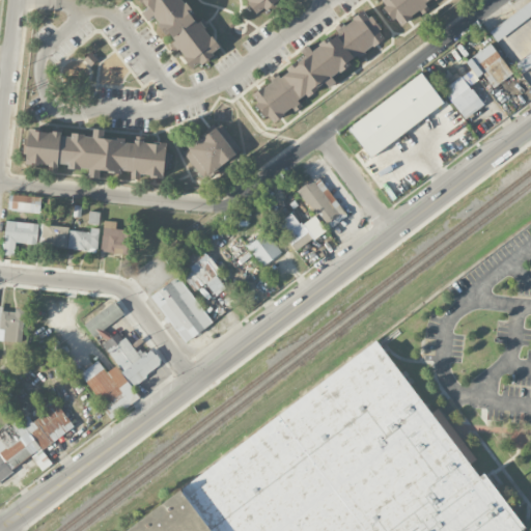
[(140,0),(147,9),(193,70),(220,49),(183,0),(140,0)]
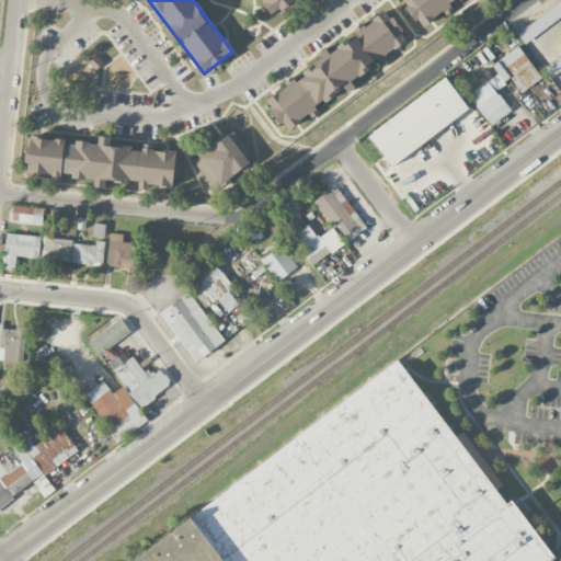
[(292,0),(260,0),(272,15),(292,0)]
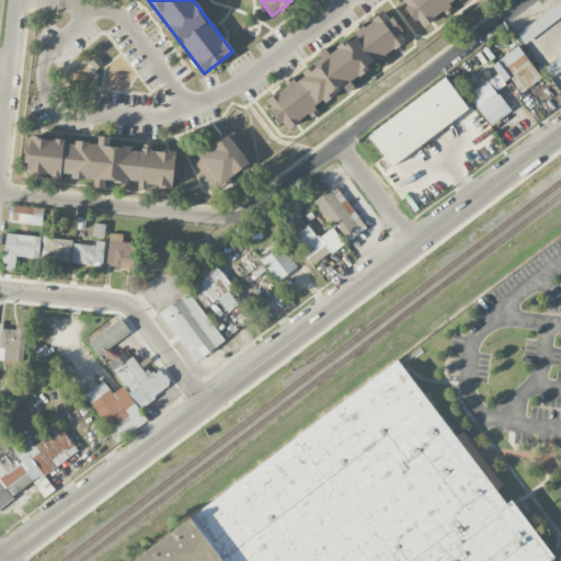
[(401,0),(421,26),(458,0),(401,0)]
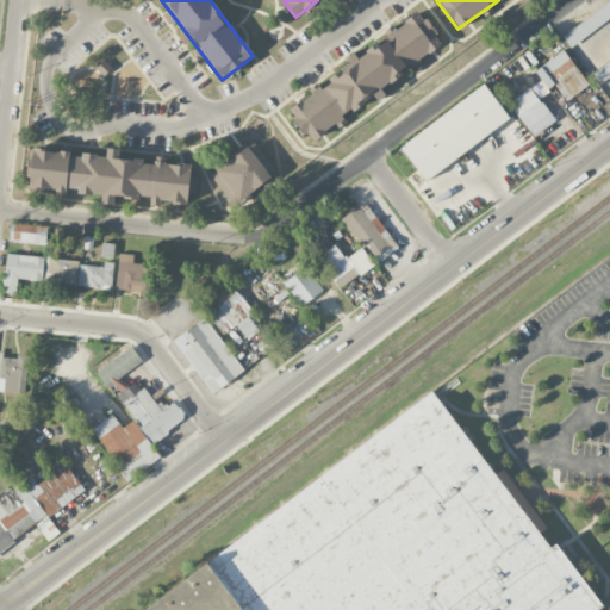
[(570,45),(609,18),(609,0),(561,33),(570,45)]
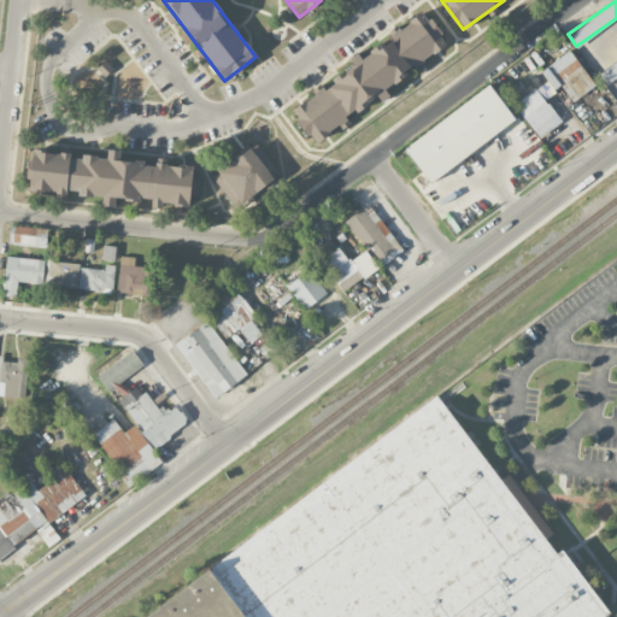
[(292,110),(315,145),(348,121),(346,118),(382,94),(380,90),(447,45),(425,13),(357,60),(359,64),(292,110)]
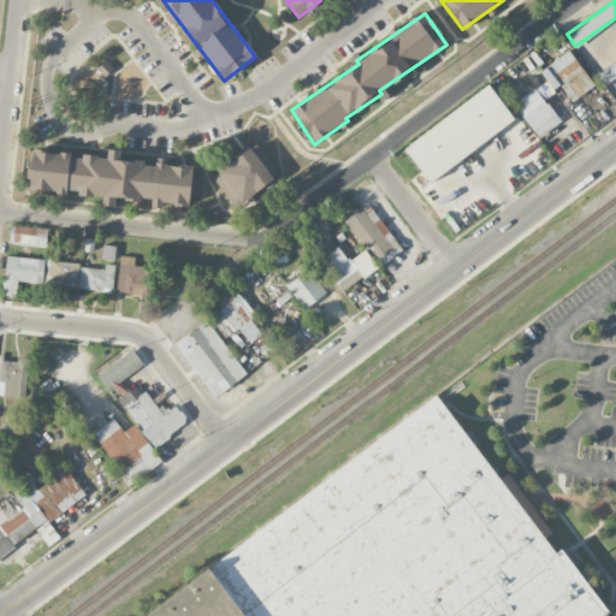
[(579,48),(596,75),(614,63),(605,51),(592,60),(582,46),(579,48)]
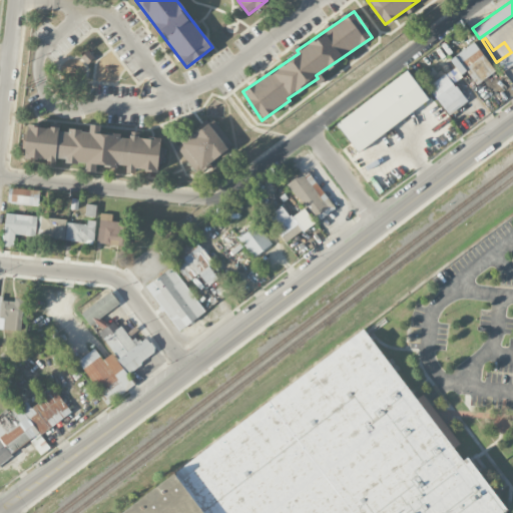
[(466,71),(476,84),(495,70),(474,41),(450,59),(461,74),(466,71)]
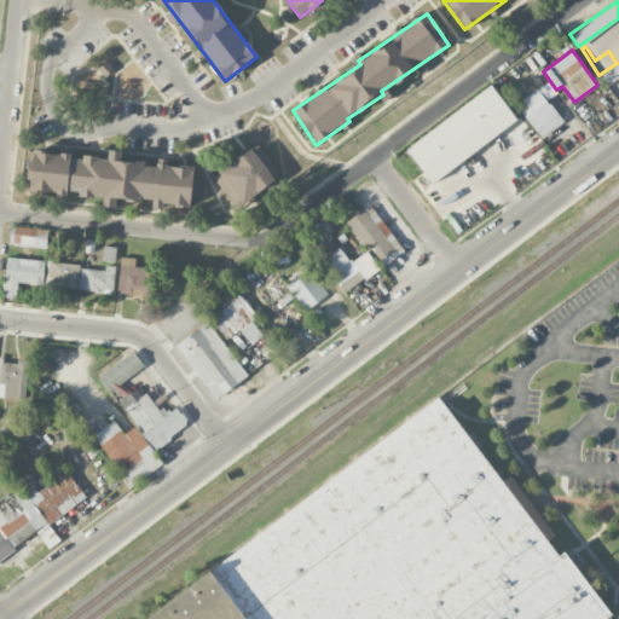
[(563,122),(548,100),(557,92),(548,80),(516,105),(542,139),(563,122)]
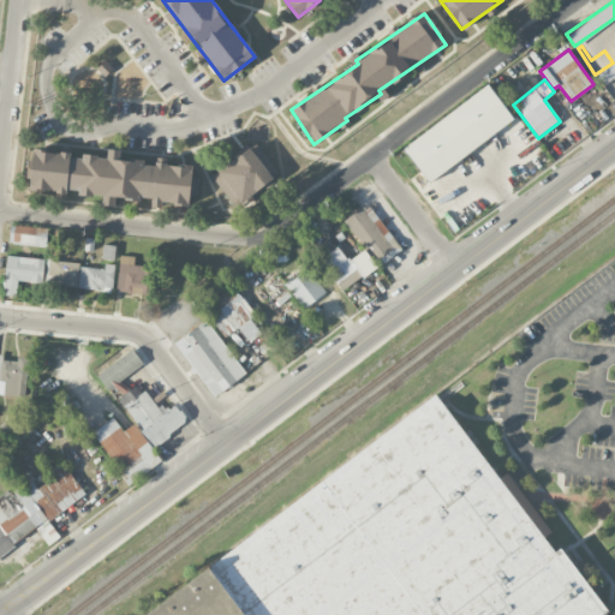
[(402,147),(428,181),(514,120),(489,85),(402,147)]
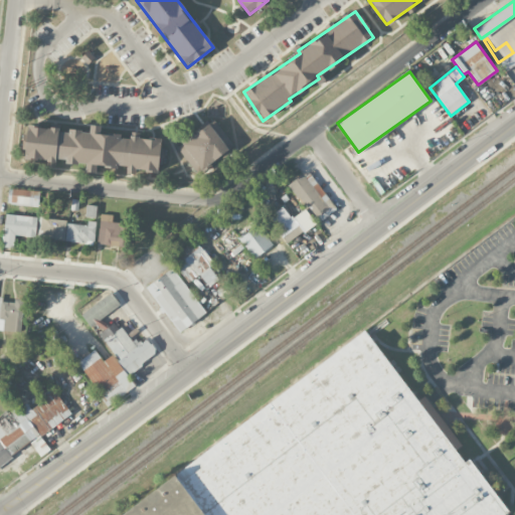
[(178,147),(198,174),(233,147),(213,120),(178,147)]
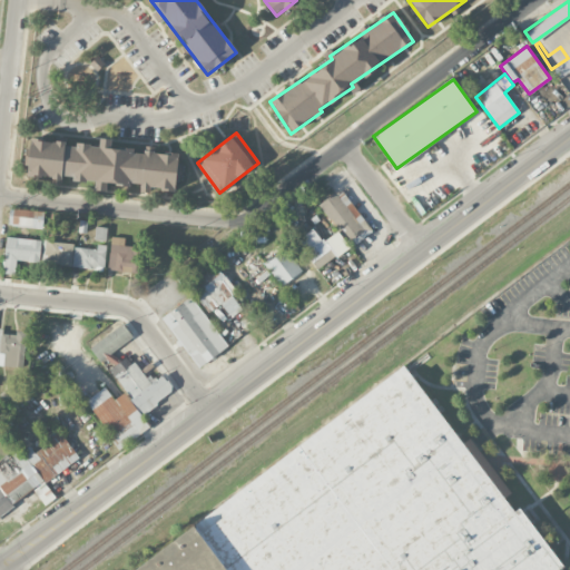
[(182,155),(110,148),(111,139),(100,138),(99,146),(31,139),(28,176),(62,179),(62,178),(96,182),(95,190),(106,192),(106,183),(139,186),(139,187),(175,192),(176,180),(178,180),(182,155)]
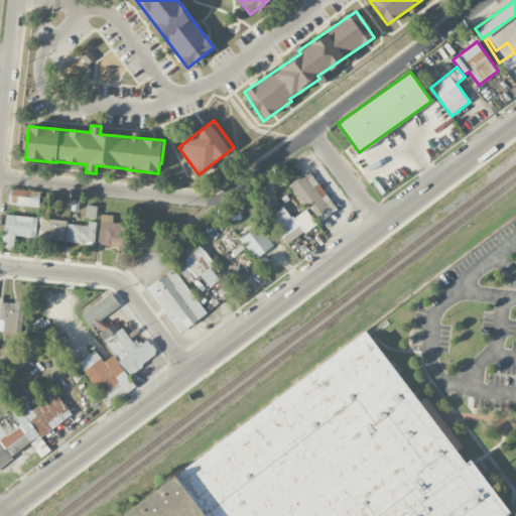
[(307,171),(289,186),(316,220),(331,208),(323,199),(328,195),(307,171)]
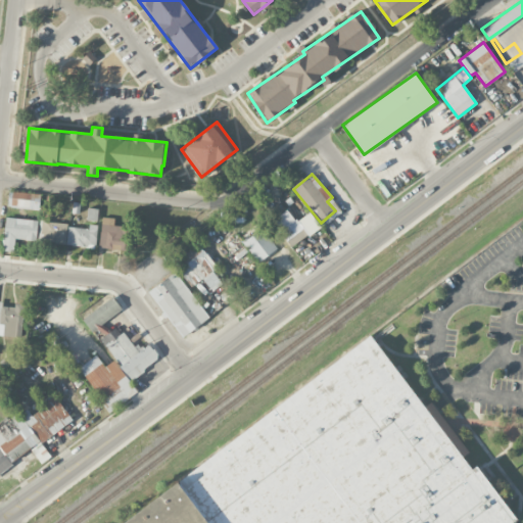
[(41,193),(8,192),(7,207),(40,208),(41,193)]
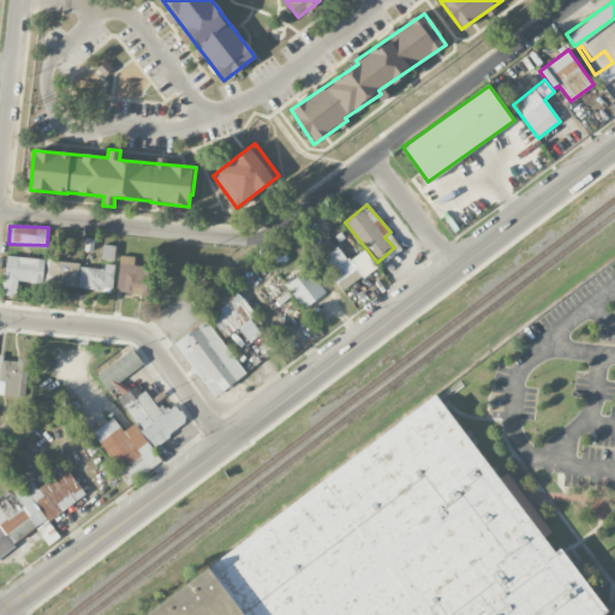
[(320,260),(344,291),(377,266),(364,249),(348,261),(338,246),(320,260)]
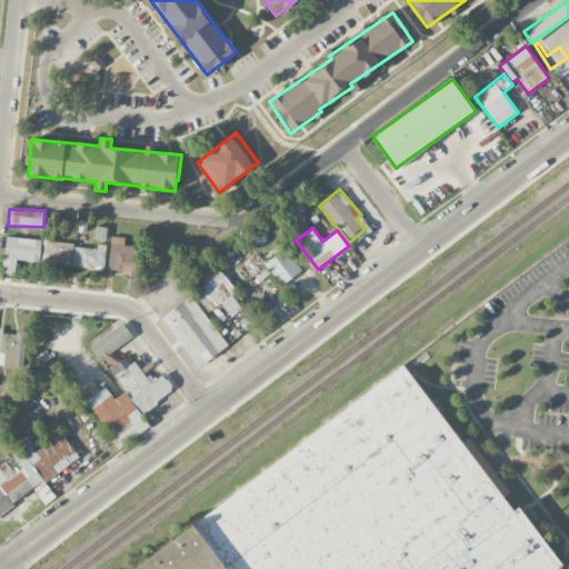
[(41,239),(6,237),(3,272),(16,273),(17,260),(40,261),(41,239)]
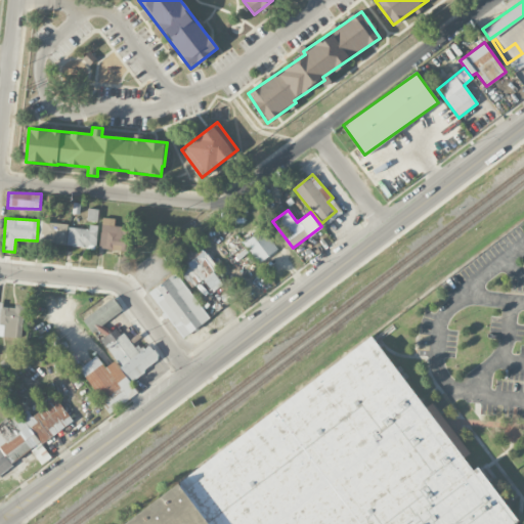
[(123,250),(124,219),(101,218),(100,249),(123,250)]
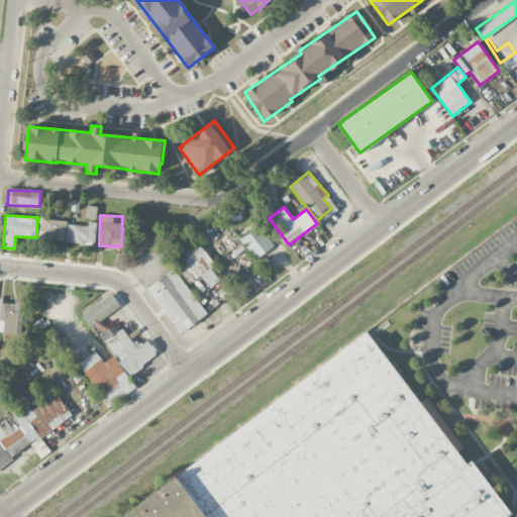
[(65,240),(66,219),(40,218),(39,239),(65,240)]
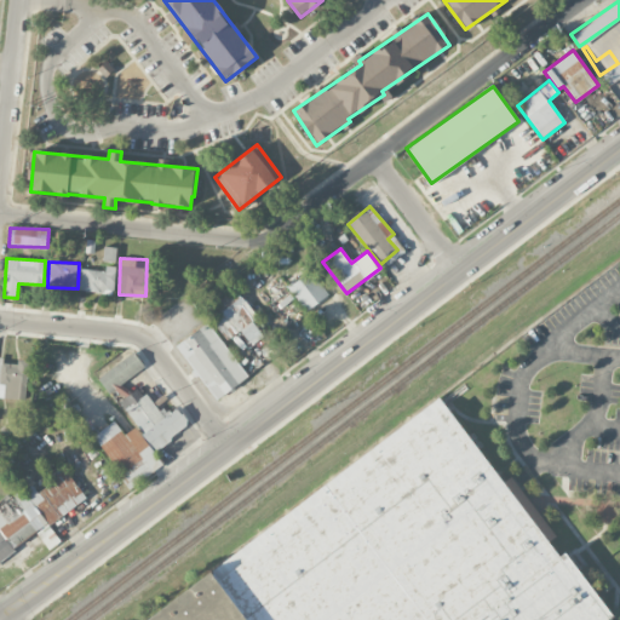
[(81,268),(80,291),(114,291),(115,269),(81,268)]
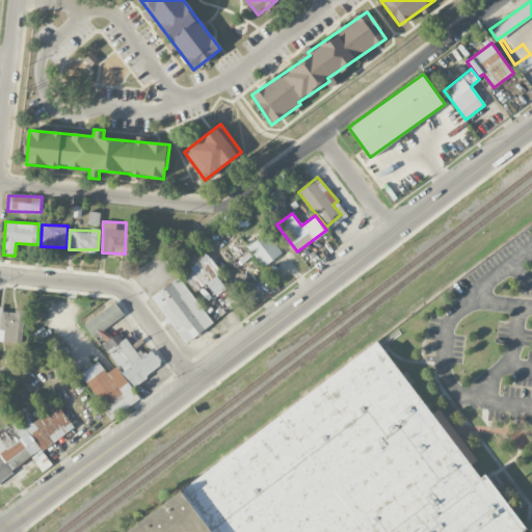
[(247,247),(264,267),(283,253),(265,232),(247,247)]
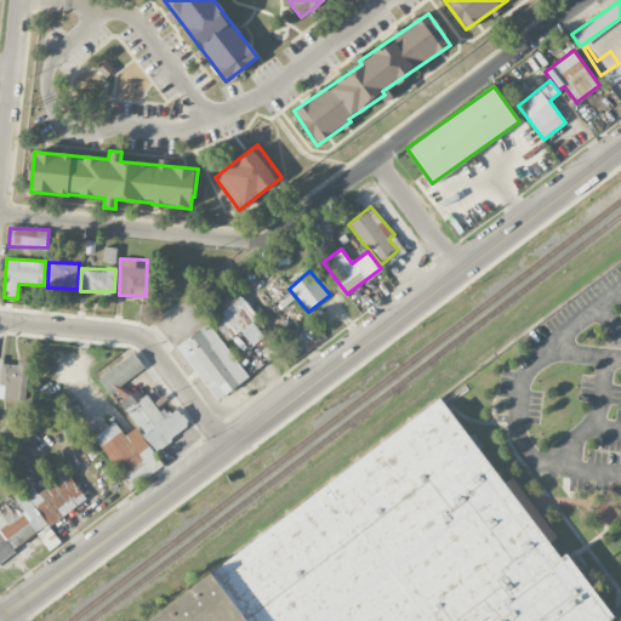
[(214,318),(228,340),(241,330),(251,346),(265,337),(254,322),(256,319),(237,290),(212,306),(218,314),(214,318)]
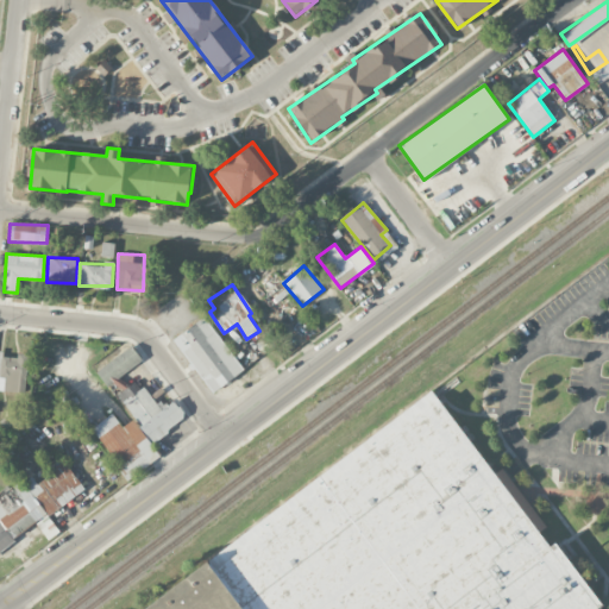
[(203,315),(173,339),(213,391),(244,369),(203,315)]
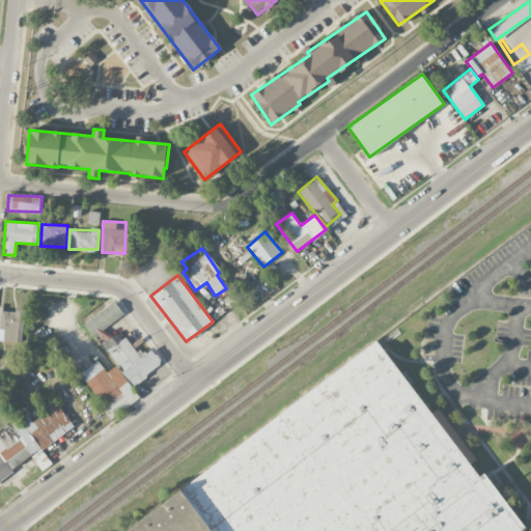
[(16,309),(15,312),(1,311),(0,319),(0,328),(7,329),(8,324),(16,325),(14,341),(22,342),(25,310),(16,309)]
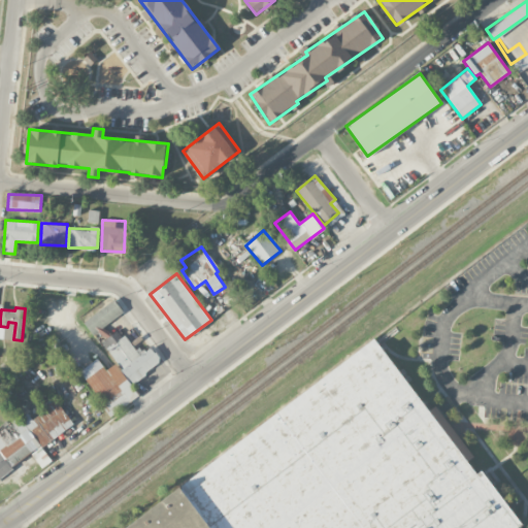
[(104,341),(124,368),(122,370),(132,384),(145,374),(145,371),(159,362),(160,358),(156,352),(155,353),(151,348),(145,352),(144,350),(141,352),(139,349),(136,351),(132,345),(141,339),(139,337),(130,343),(125,336),(122,339),(117,332),(104,341)]
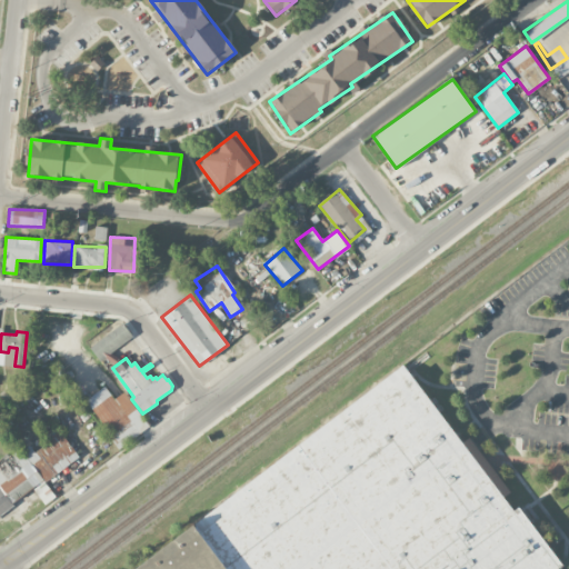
[(402,365),(133,568),(553,568),(561,563),(518,507),(513,511),(502,497),(511,491),(470,437),(462,443),(402,365)]
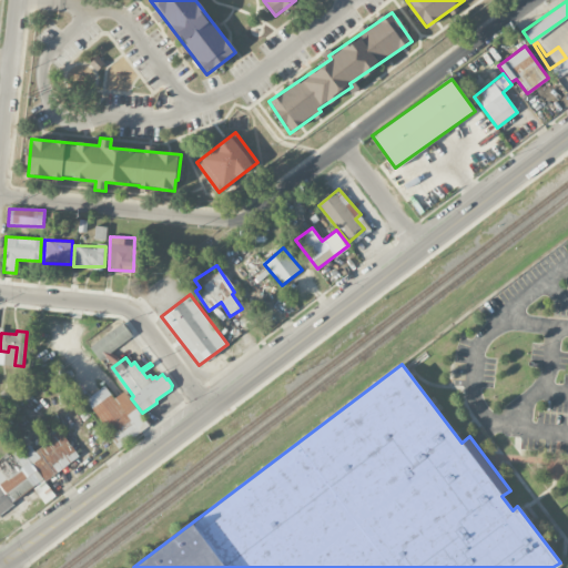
[(114,398),(105,385),(87,398),(119,447),(149,426),(124,391),(114,398)]
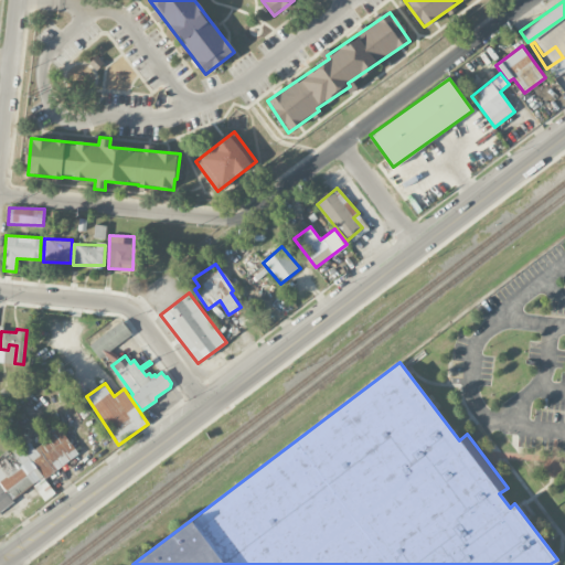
[(59,427),(44,438),(46,441),(35,449),(40,456),(32,461),(45,478),(78,452),(59,427)]
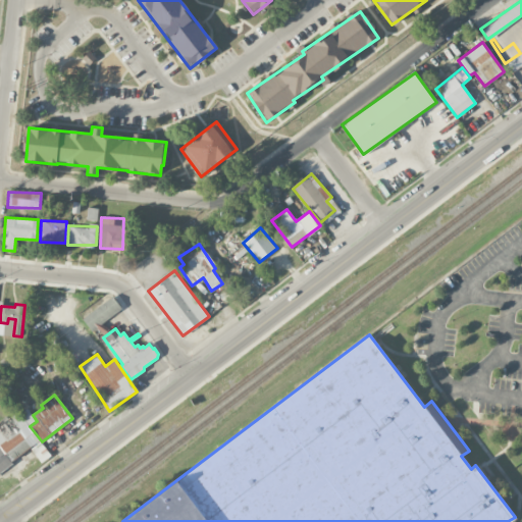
[(7,416),(0,421),(0,473),(12,464),(9,461),(30,446),(7,416)]
